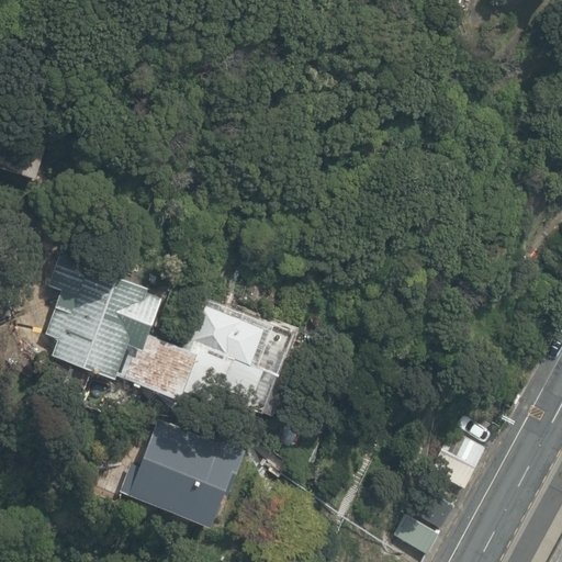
[(183,347),(147,334),(160,296),(146,291),(148,288),(58,256),(48,284),(62,289),(46,333),(58,337),(52,353),(115,377),(116,373),(180,396),(181,393),(211,403),(217,385),(250,396),(248,405),(261,411),(265,403),(277,407),(291,368),(285,367),(290,353),(284,351),(293,329),(227,306),(226,312),(200,303),(183,347)]
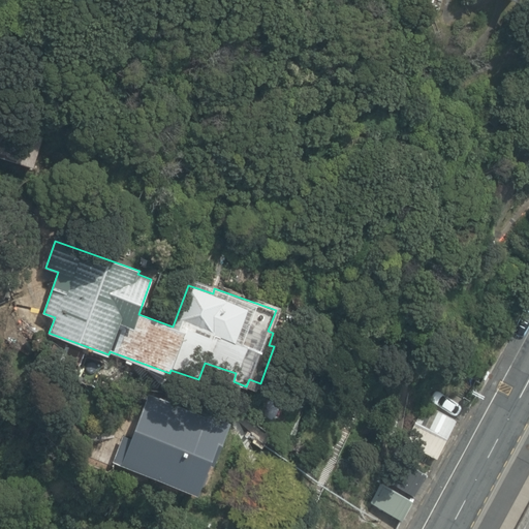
[(114,460),(198,493),(210,462),(214,463),(230,421),(151,390),(132,437),(124,434),(114,460)]
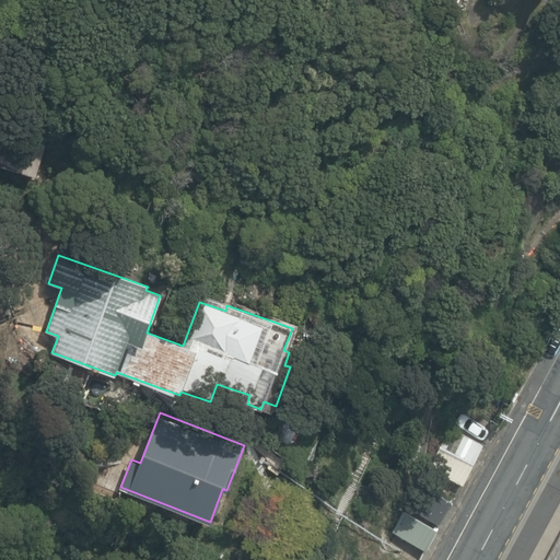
[(430,468),(463,485),(482,444),(448,428),(430,468)]
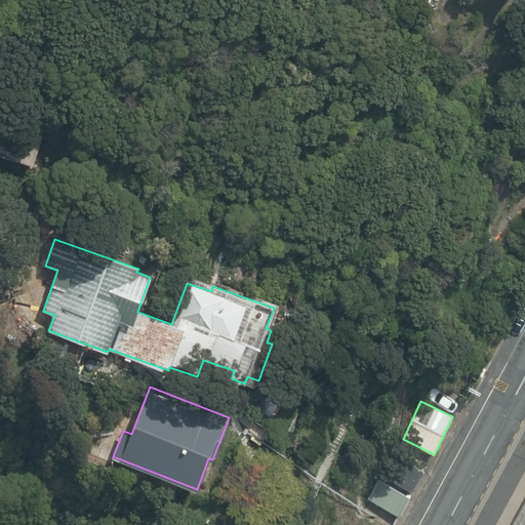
[(379,474),(412,492),(425,471),(391,452),(379,474)]
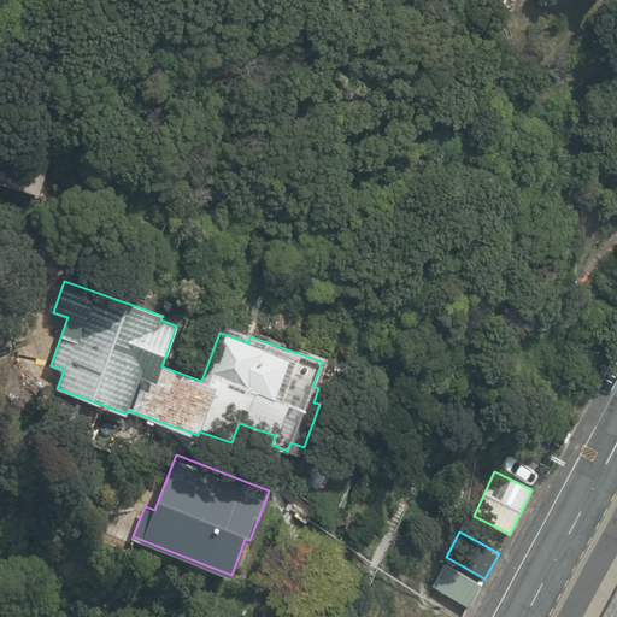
[(433,587),(468,606),(481,583),(445,564),(433,587)]
